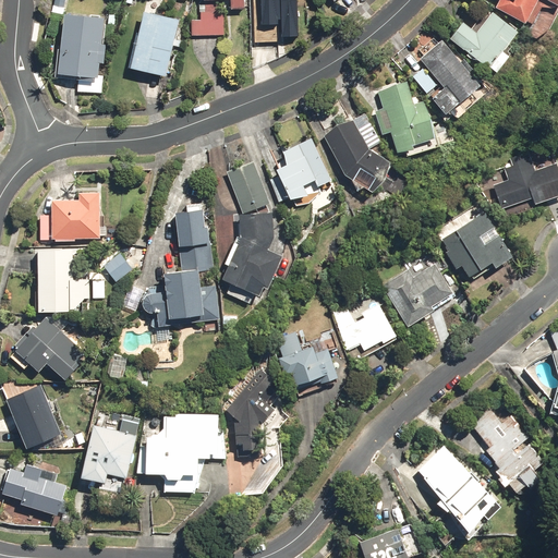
[(68,0),(56,0),(53,13),(64,15),(68,0)]
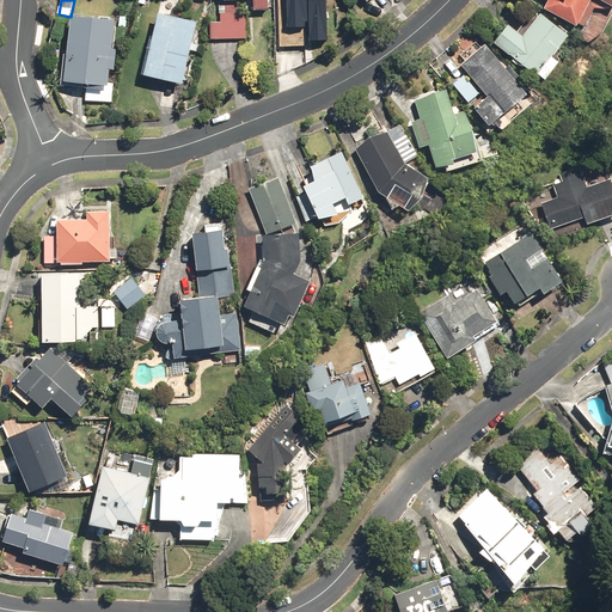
[(277,0),(281,46),(308,44),(307,22),(308,22),(310,40),(330,38),(326,0),(277,0)]
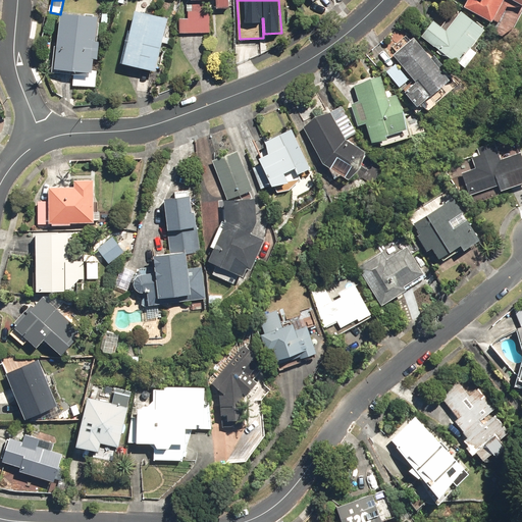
[(521,0),(466,0),(464,5),(493,20),(504,0),(515,0),(521,3),(521,0)]
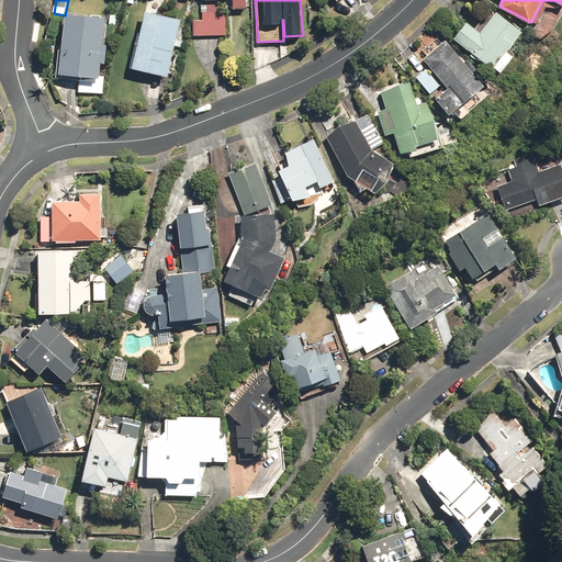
[(183,21),(147,11),(133,70),(169,80),(178,45),(182,46),(187,27),(182,26),(183,21)]
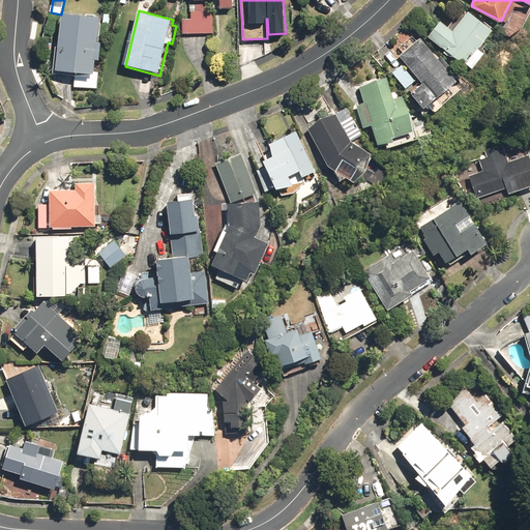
[(215,10),(193,11),(193,20),(182,20),(183,33),(216,33),(215,10)]
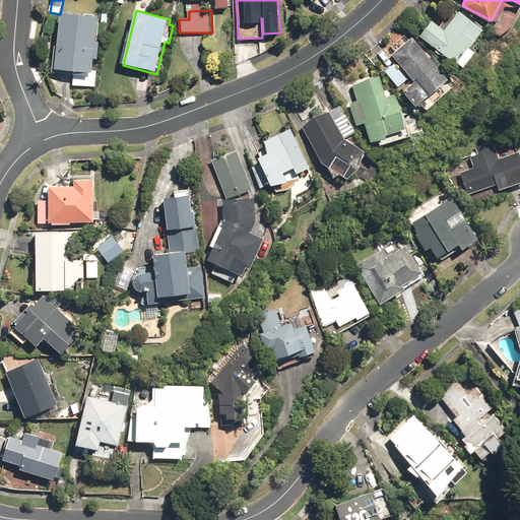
[(432,19),(420,34),(463,67),(475,50),(471,47),(484,29),(459,10),(445,28),(432,19)]
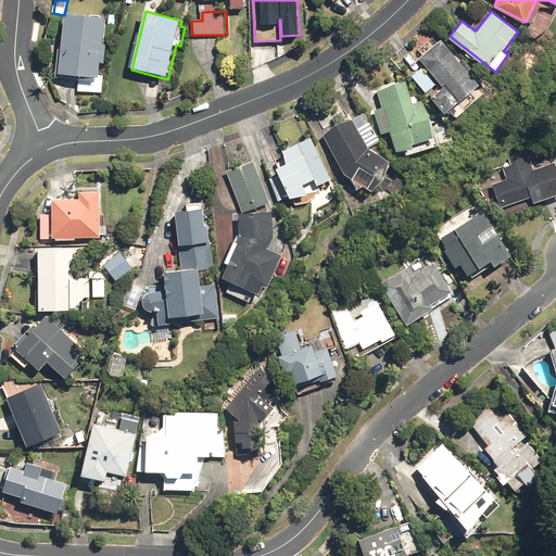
[(110,17),(67,13),(62,73),(81,74),(80,89),(102,91),(103,79),(104,79),(110,17)]
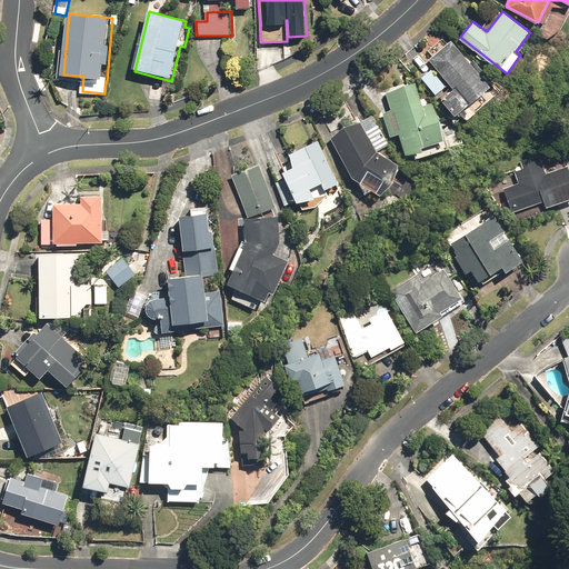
[(491,83),(451,39),(428,60),(452,88),(441,98),(457,115),(491,83)]
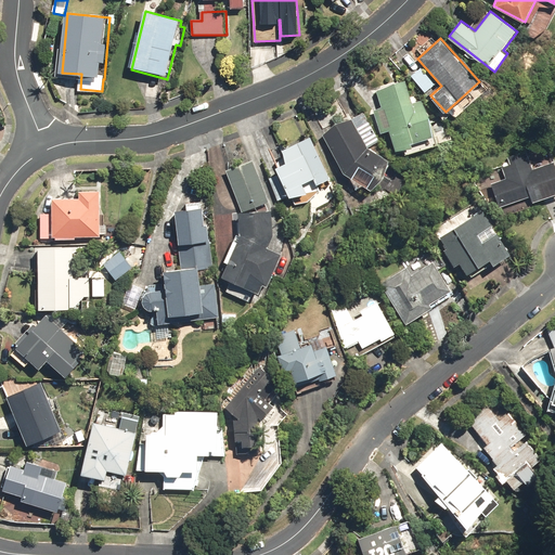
[(434,84),(421,66),(411,75),(424,91),(434,84)]
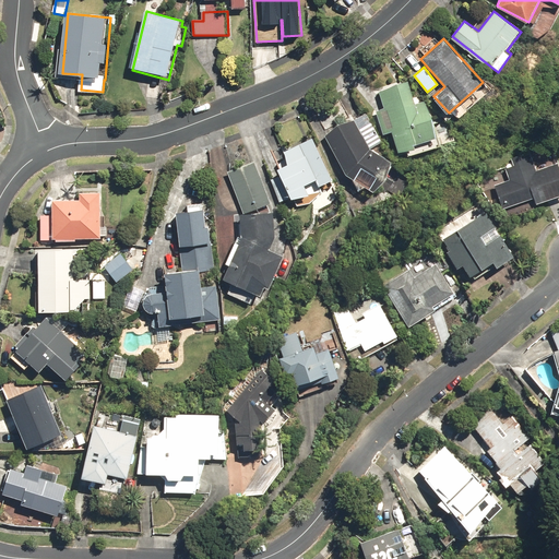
[(385,107),(376,110),(384,134),(392,131),(400,151),(439,137),(425,98),(415,102),(407,81),(380,91),(385,107)]
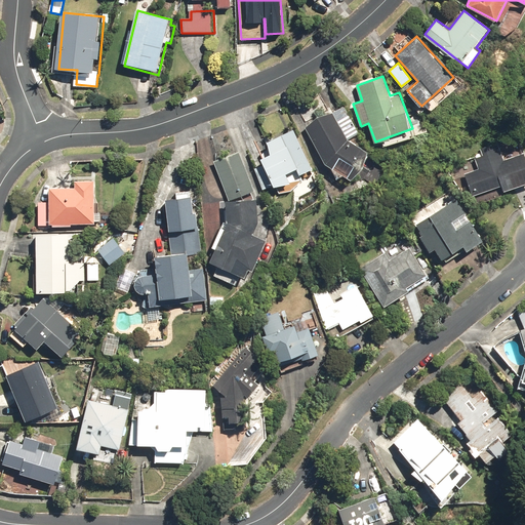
[(359,132),(344,106),(330,114),(318,90),(295,102),(326,163),(352,177),(353,176),(354,176),(355,175),(356,174),(357,174),(358,173),(359,172),(359,171),(360,170),(361,169),(362,168),(362,167),(363,166),(363,165),(364,164),(365,163),(365,162),(365,161),(366,160),(366,159),(367,158),(367,157),(367,156),(367,155),(368,153),(368,152),(368,151),(348,139),(359,132)]
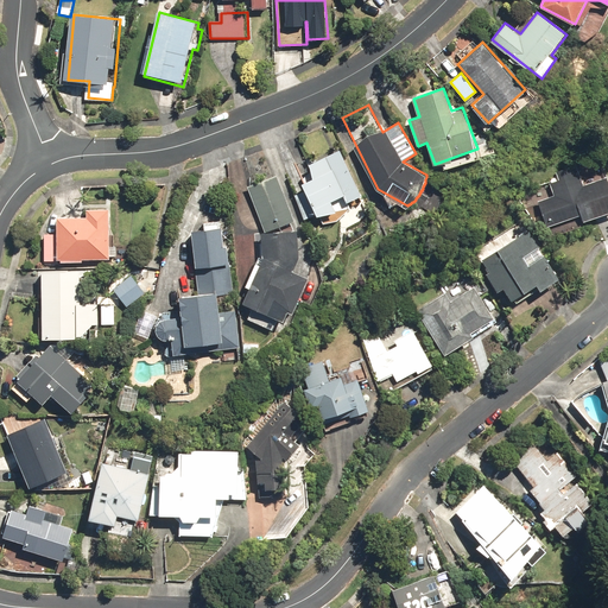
[(362,194),(341,150),(310,165),(312,171),(301,177),(321,217),(337,209),(333,201),(344,195),(348,201),(362,194)]
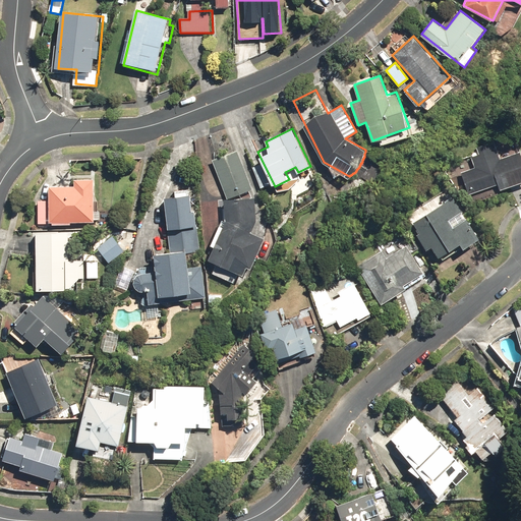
[(501,189),(520,180),(520,155),(513,135),(471,153),(476,167),(461,172),(470,193),(499,182),(501,189)]
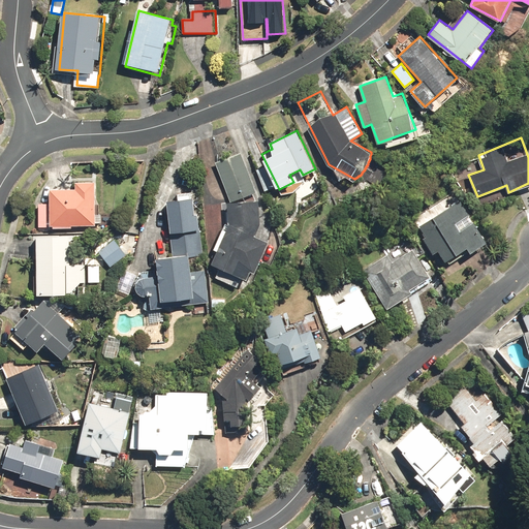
[(240,151),(215,160),(230,200),(255,191),(240,151)]
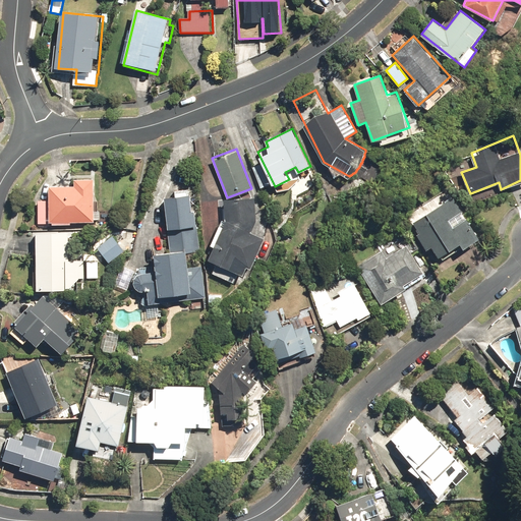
[(94,222),(95,177),(73,177),(73,187),(50,187),(50,221),(94,222)]
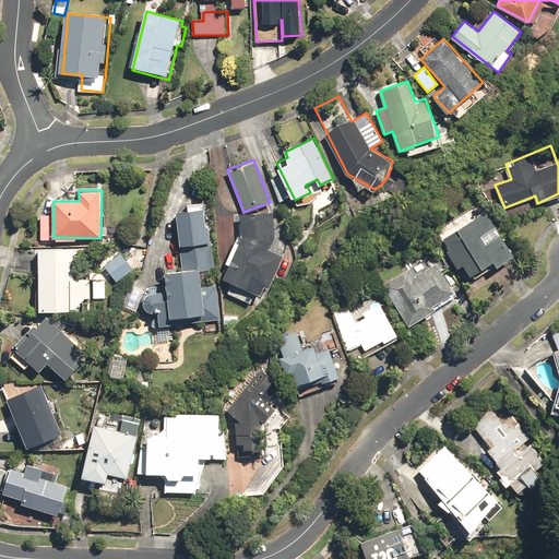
[(189,209),(176,211),(183,269),(166,271),(167,284),(149,286),(152,313),(159,312),(162,325),(222,318),(218,284),(203,286),(201,270),(215,269),(210,225),(207,225),(205,202),(188,204),(189,209)]
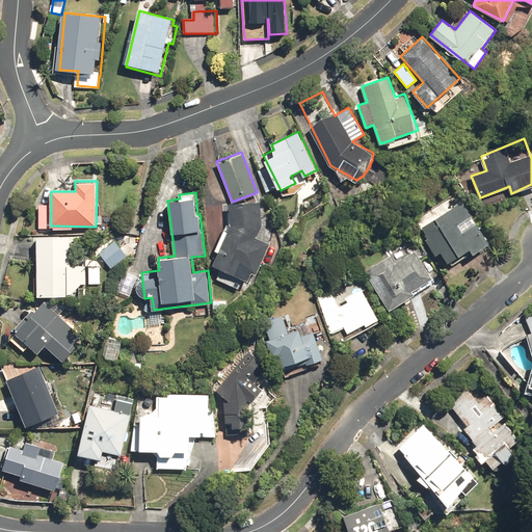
[(491,243),(461,200),(422,228),(429,238),(426,240),(435,254),(441,250),(450,263),(471,248),(475,254),(491,243)]
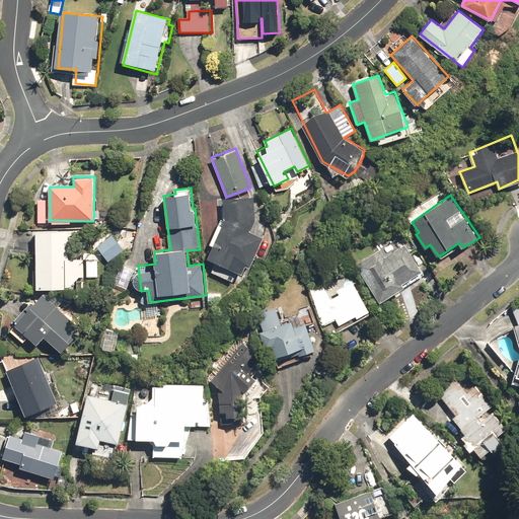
[(265,235),(252,230),(255,223),(253,196),(226,198),(224,198),(225,219),(208,258),(215,261),(211,271),(233,280),(237,272),(243,274),(247,265),(251,266),(265,235)]
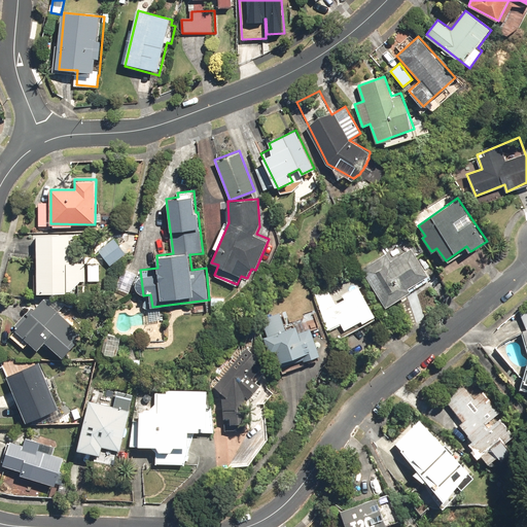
[(71,234),(37,233),(34,292),(86,295),(89,262),(70,261),(71,234)]
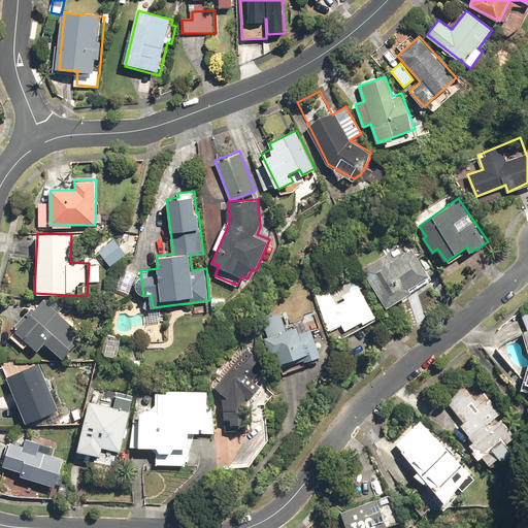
[(125,254),(113,238),(99,250),(110,265),(125,254)]
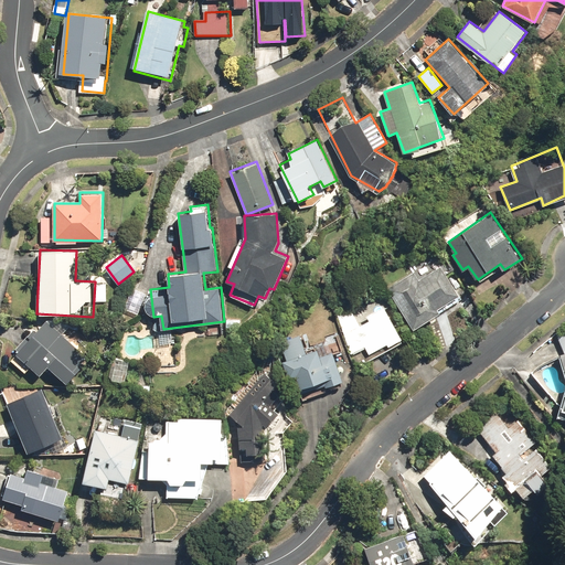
[(404,278),(388,288),(415,329),(441,311),(439,307),(460,294),(443,265),(419,280),(416,275),(406,281),(404,278)]
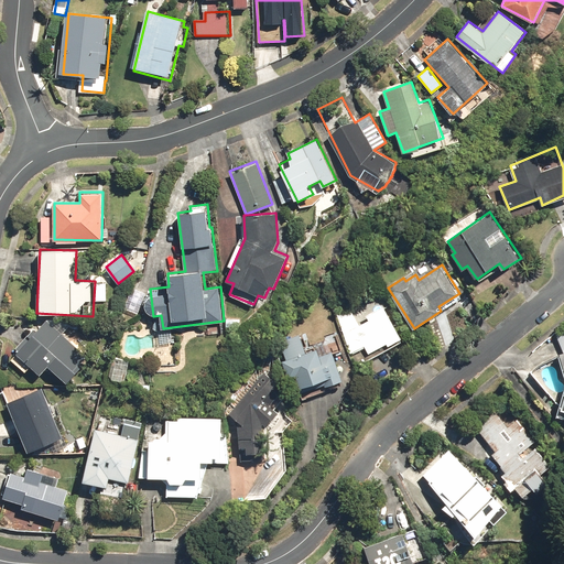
[(402,338),(378,291),(332,314),(351,353),(365,346),(368,353),(388,343),(389,345),(402,338)]
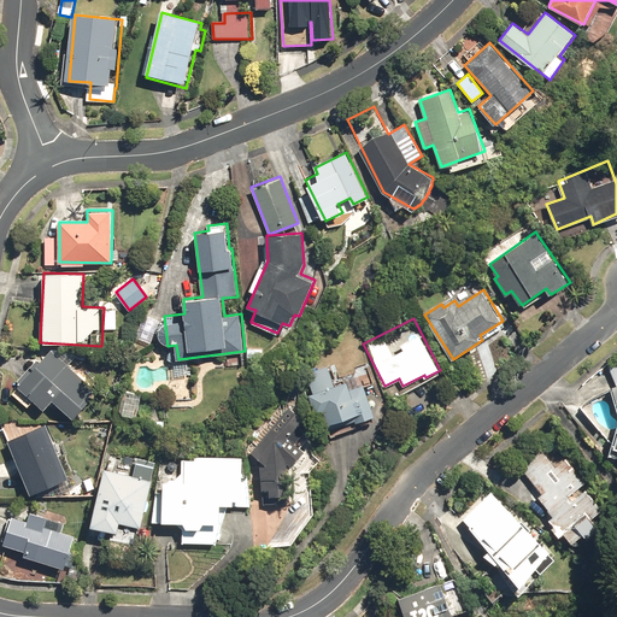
[(51,348),(18,386),(45,409),(53,399),(74,417),(99,389),(70,364),(80,353),(72,347),(51,348)]
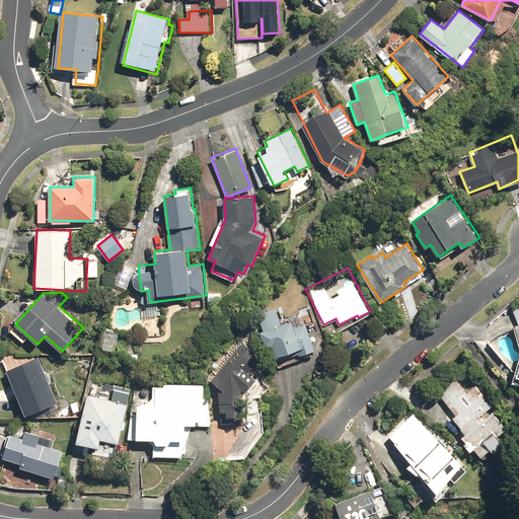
[(315,349),(306,323),(295,327),(292,319),(283,322),(277,307),(257,314),(264,330),(260,331),(270,359),(301,347),(304,353),(315,349)]
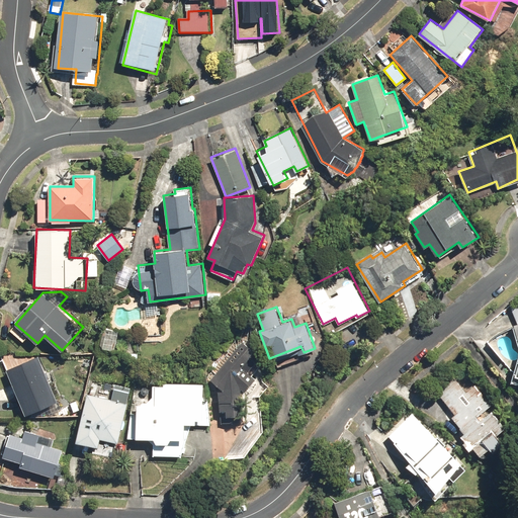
[(210,379),(224,391),(221,396),(221,410),(227,410),(227,415),(238,414),(238,410),(242,410),(242,394),(257,377),(254,374),(266,361),(243,341),(210,379)]
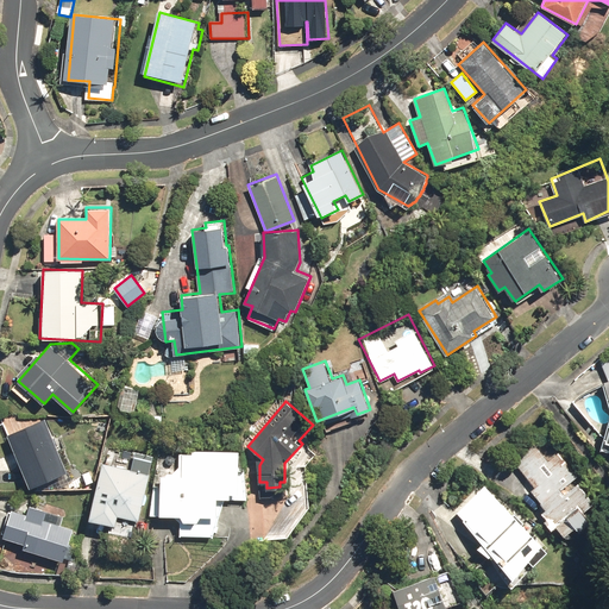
[(43,415),(5,433),(31,489),(69,470),(43,415)]
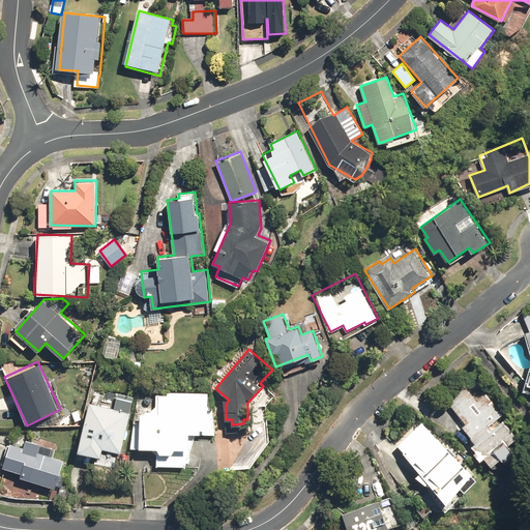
[(471,381),(446,402),(465,423),(462,427),(476,443),(471,447),(474,451),(473,452),(480,462),(484,459),(492,468),(501,460),(505,464),(517,454),(509,445),(519,437),(471,381)]
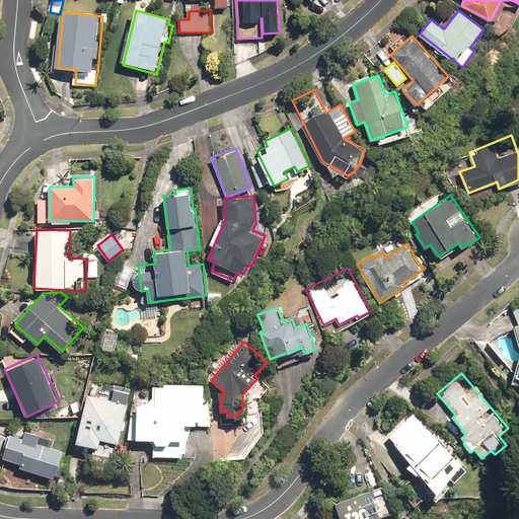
[(203,420),(204,383),(163,383),(163,386),(156,386),(156,405),(131,404),(131,415),(138,415),(137,439),(155,440),(157,443),(169,444),(171,440),(188,440),(188,424),(196,424),(196,420),(203,420)]
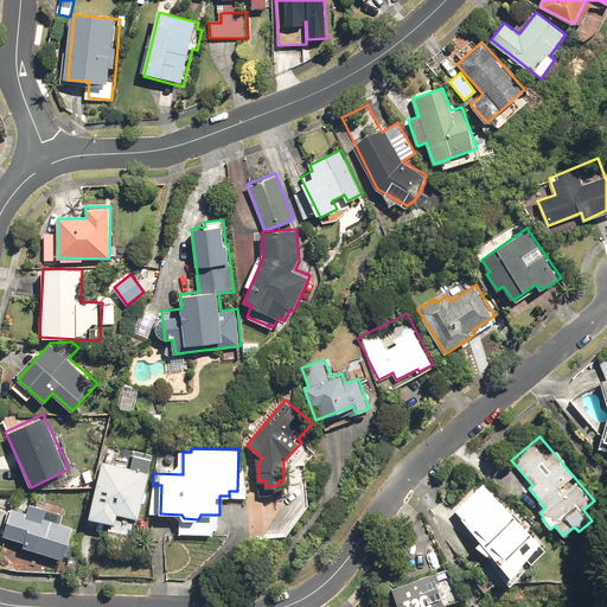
[(132,467),(102,460),(87,526),(132,536),(136,516),(140,517),(154,454),(135,449),(132,467)]
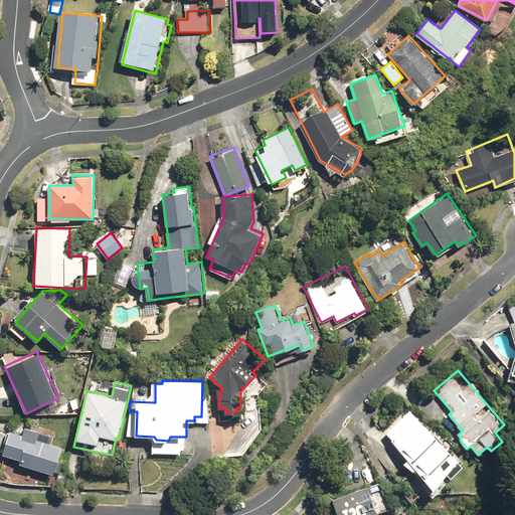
[(460,460),(410,406),(382,433),(435,489),(460,460)]
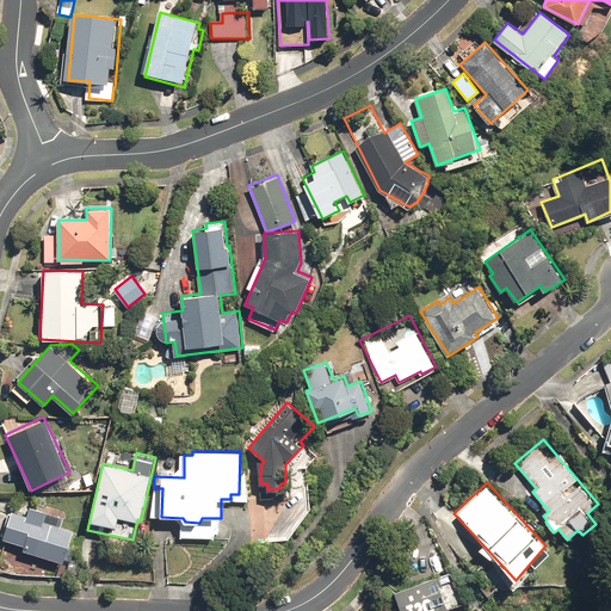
[(29,513),(12,510),(4,539),(25,544),(23,550),(66,562),(74,530),(48,523),(50,512),(30,507),(29,513)]
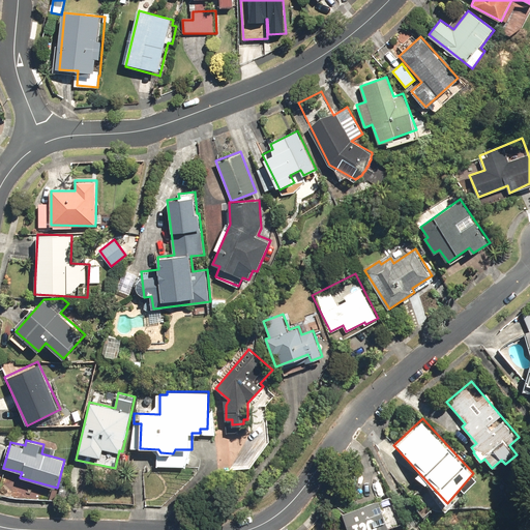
[(389,529),(379,499),(342,512),(348,529),(389,529)]
